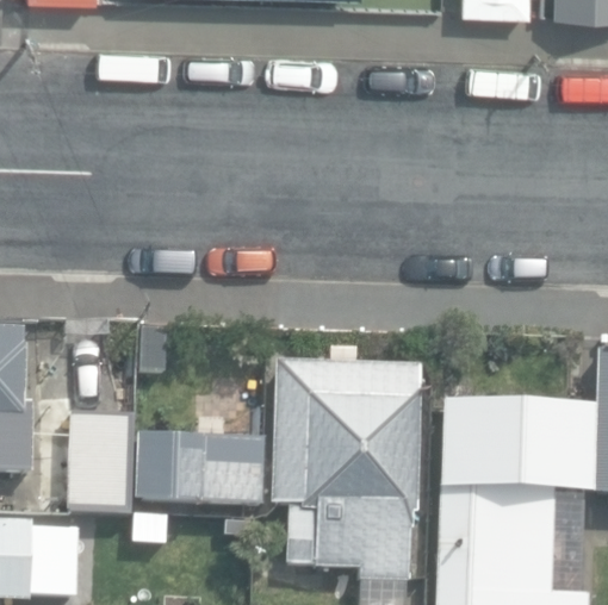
[(460,0),(461,8),(529,11),(529,0),(460,0)]
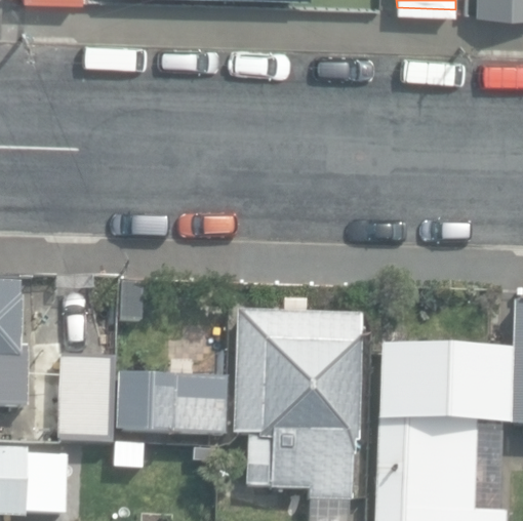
[(505,0),(505,10),(522,10),(522,0),(505,0)]
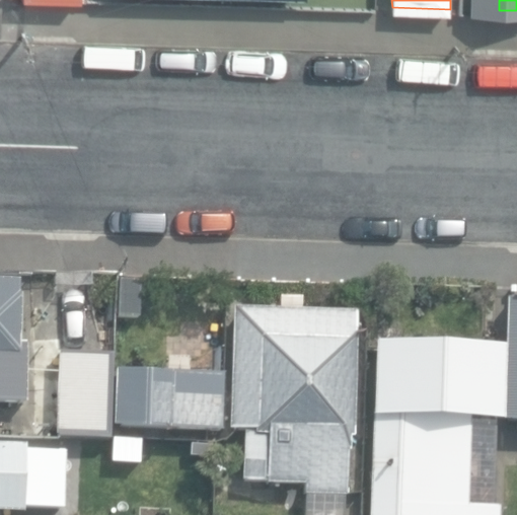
[(0,399),(27,400),(30,339),(20,339),(22,277),(0,276),(0,399)]
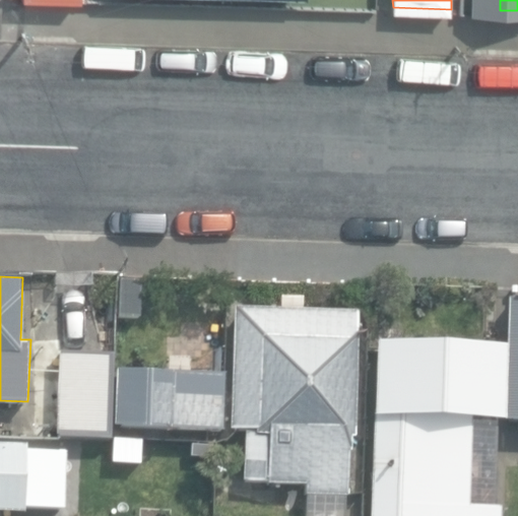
[(377,335),(369,515),(501,515),(502,504),(471,502),(475,418),(517,420),(517,296),(510,296),(507,341),(377,335)]
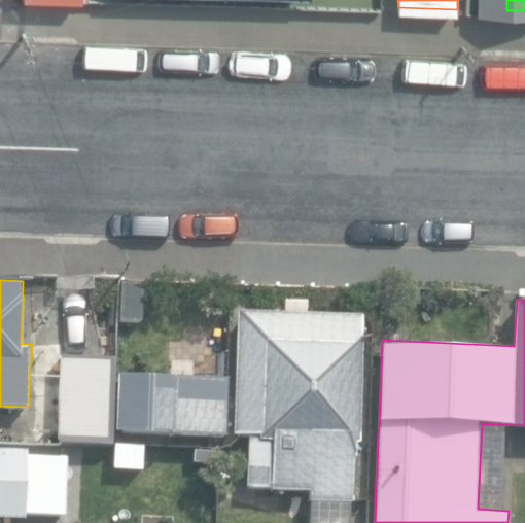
[(359,499),(368,312),(238,307),(233,431),(251,432),(248,484),(274,485),(273,488),(306,490),(305,497),(312,498),(310,522),(350,522),(351,498),(359,499)]
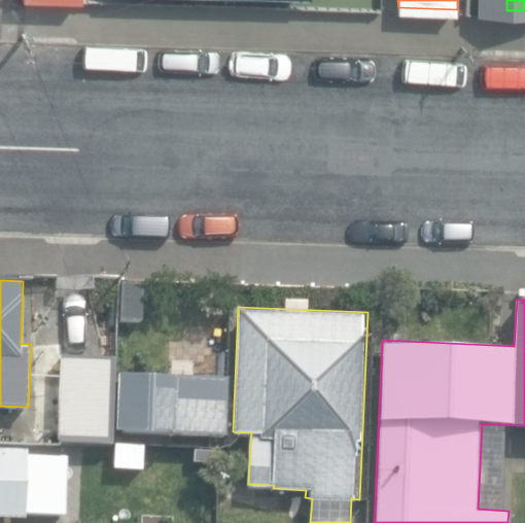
[(116,430),(116,365),(117,358),(65,356),(62,441),(116,443),(116,430)]
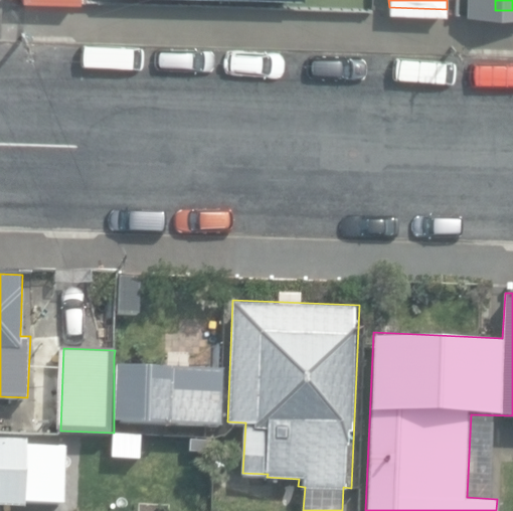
[(222,421),(222,366),(118,364),(117,419),(222,421)]
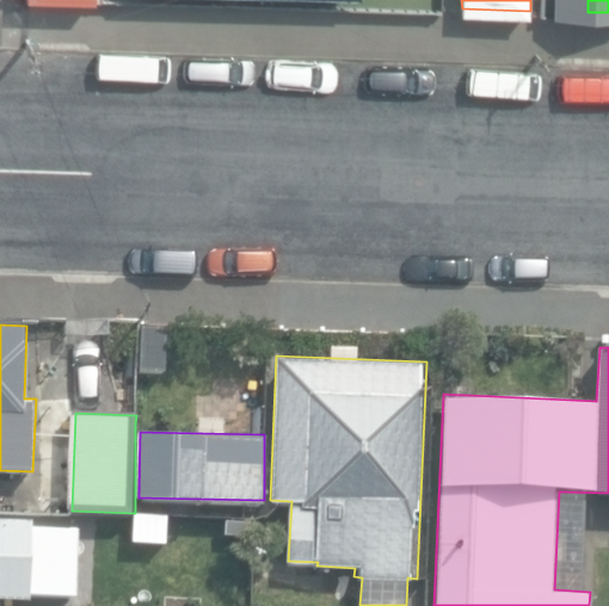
[(0,600),(35,601),(35,594),(62,594),(63,550),(35,549),(35,523),(31,523),(0,520),(0,600)]
